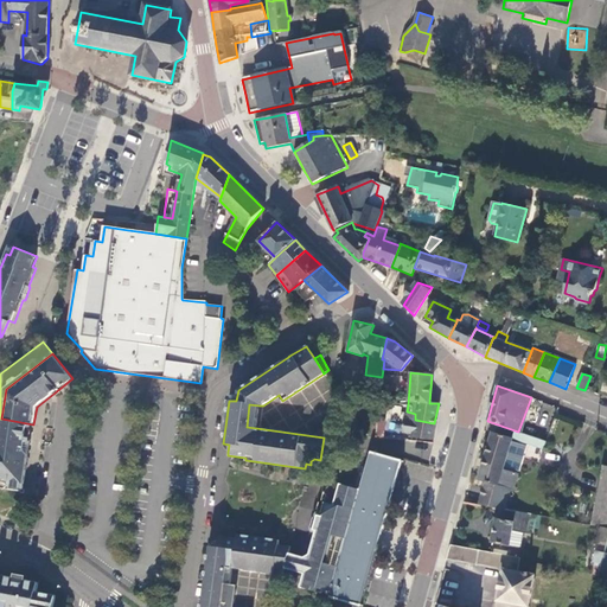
[(256,428),(260,406),(249,404),(247,427),(256,428)]
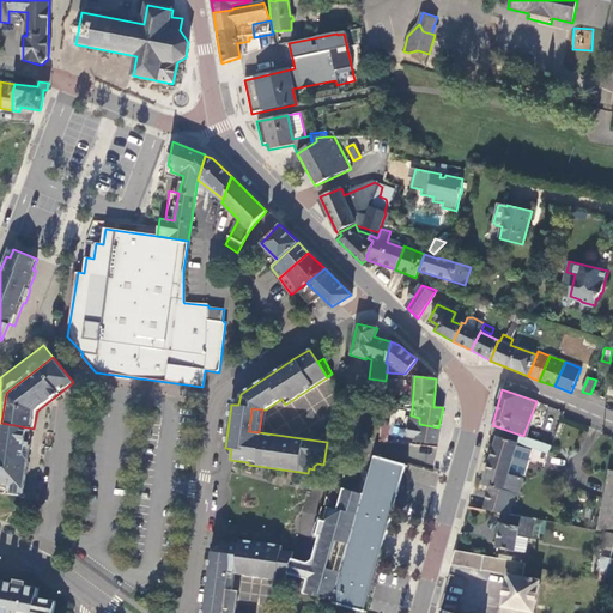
[(416,442),(436,444),(438,428),(419,424),(419,418),(411,416),(407,436),(416,438),(416,442)]
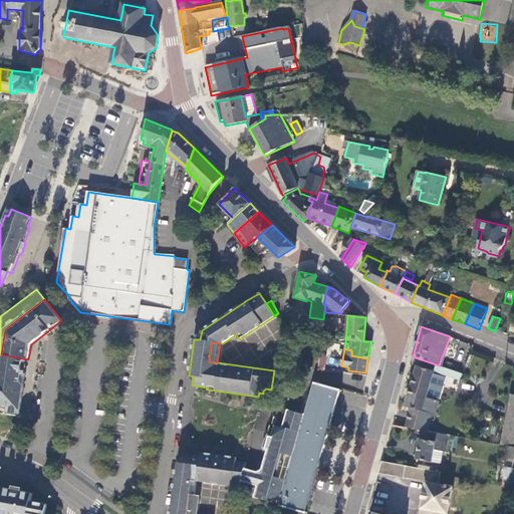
[(0,362),(0,376),(25,380),(27,369),(28,359),(1,354),(0,362)]
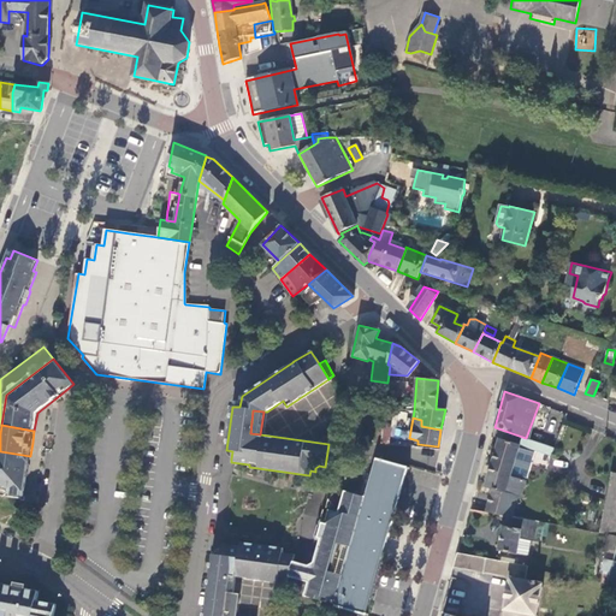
[(390,426),(383,425),(380,444),(389,445),(390,426)]
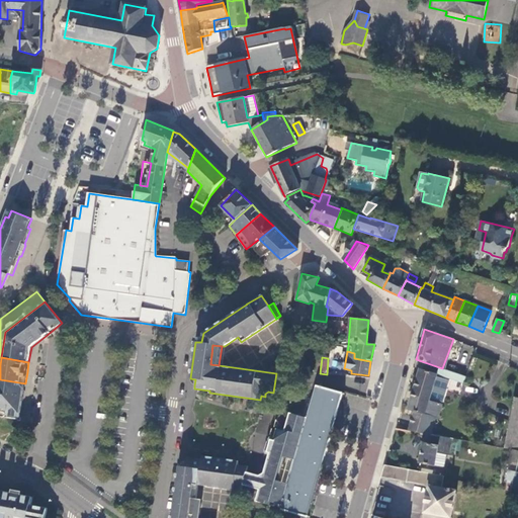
[(449,378),(451,371),(442,368),(439,367),(437,374),(449,378)]
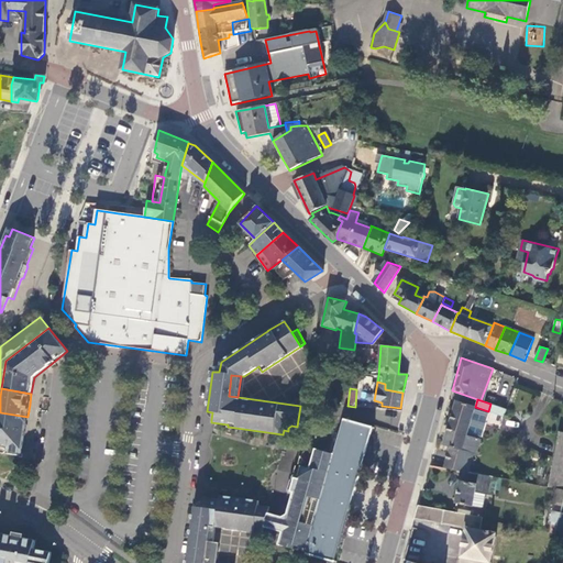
[(450,446),(444,468),(462,471),(467,472),(472,455),(475,455),(481,439),(466,435),(474,409),(475,407),(457,400),(443,444),(450,446)]
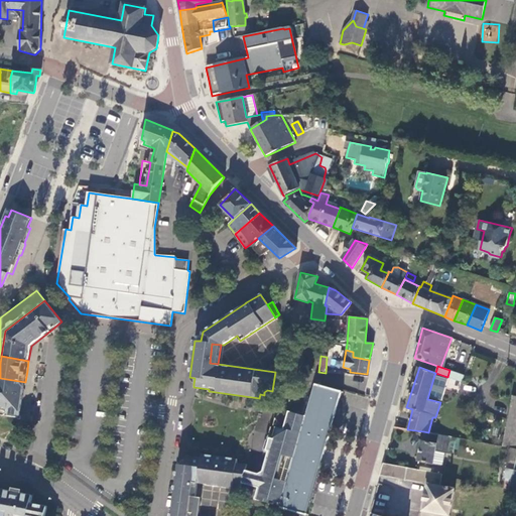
[(447,377),(456,379),(458,373),(449,370),(447,377)]
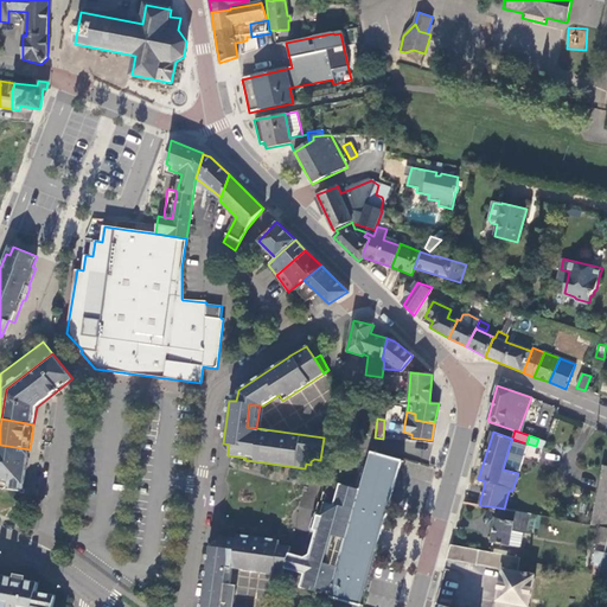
[(543,449),(545,441),(538,439),(536,446),(543,449)]
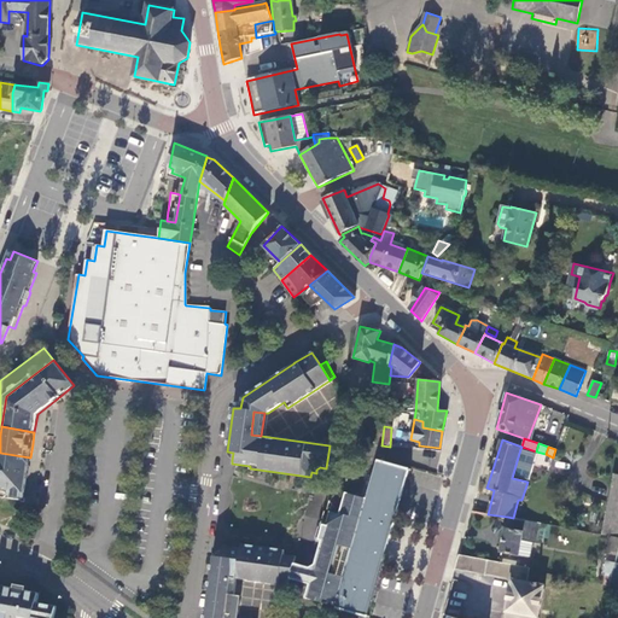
[(535,454),(520,449),(512,478),(528,482),(535,454)]
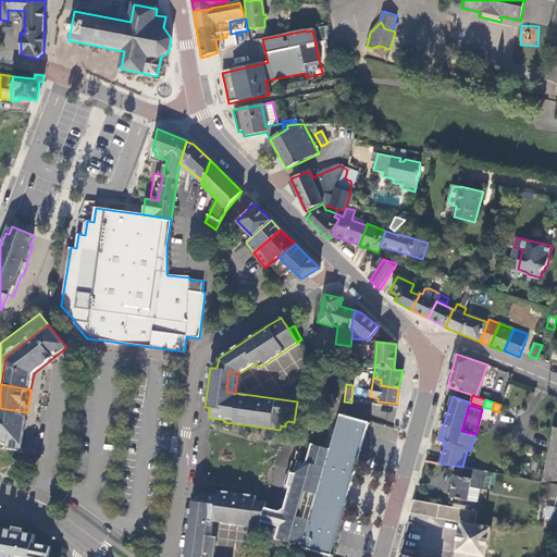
[(27,412),(0,408),(0,447),(22,452),(23,444),(27,412)]
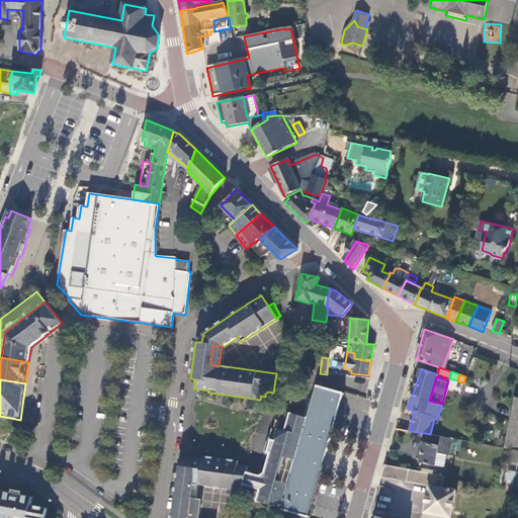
[(263,476),(260,488),(257,497),(276,502),(283,504),(282,510),(307,517),(324,461),(331,431),(342,393),(317,385),(313,399),(307,397),(301,415),(290,412),(284,430),(275,427),(268,451),(270,451),(263,476)]
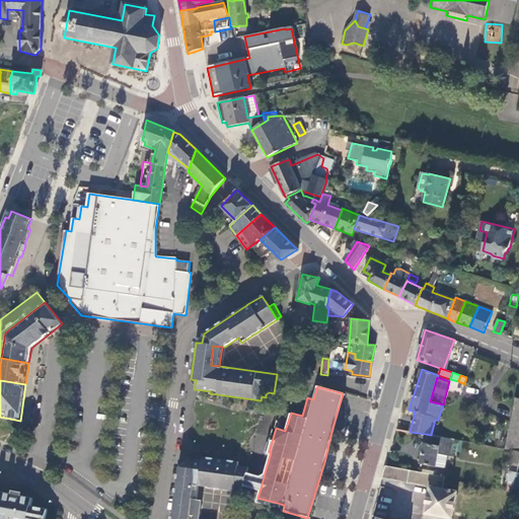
[(518,398),(516,397),(505,449),(513,450),(518,451),(518,398)]
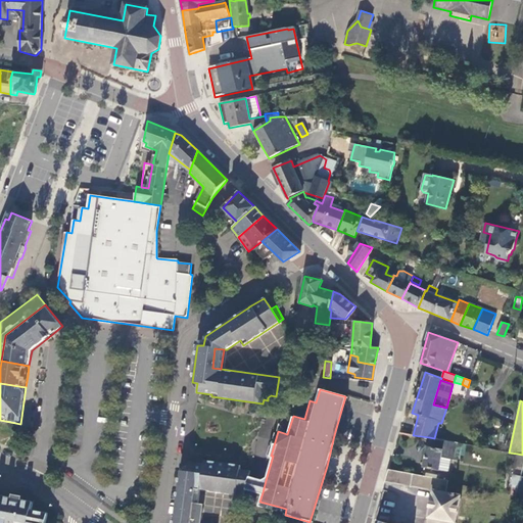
[(452,460),(456,442),(434,438),(429,437),(423,466),(441,471),(444,458),(452,460)]
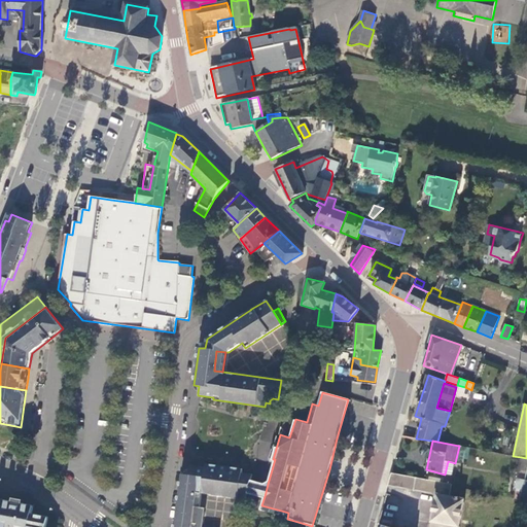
[(518,469),(525,471),(526,462),(526,458),(521,457),(518,469)]
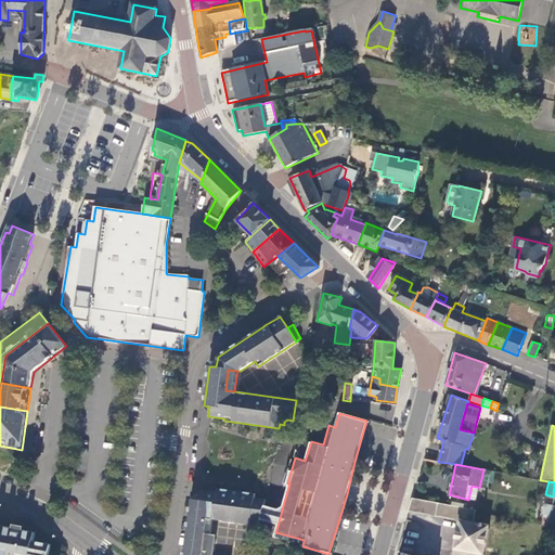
[(214,518),(258,525),(260,517),(263,504),(266,499),(254,497),(255,492),(217,488),(216,492),(199,490),(198,492),(198,500),(196,500),(189,554),(214,554),(218,533),(211,532),(214,518)]
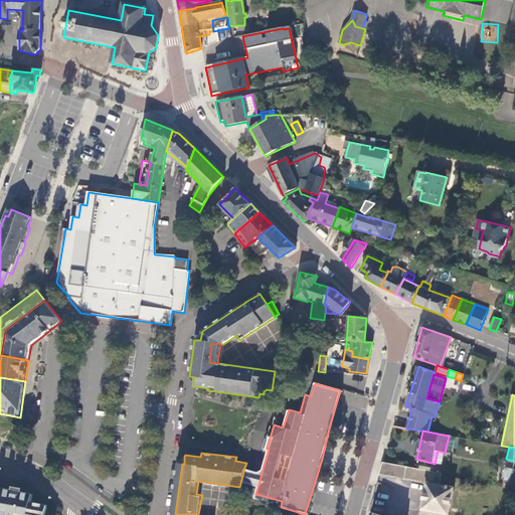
[(175,514),(182,464),(178,463),(169,514),(175,514)]
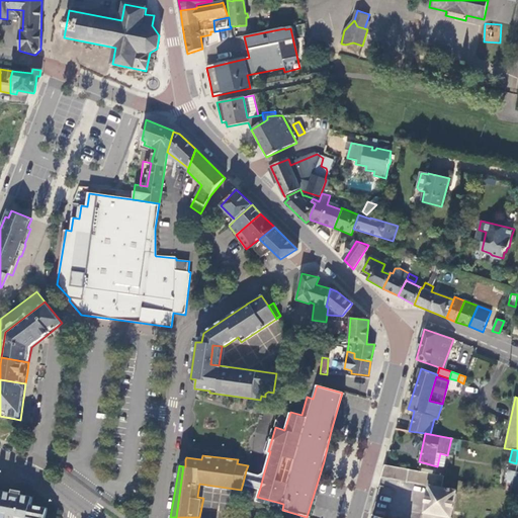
[(392,479),(396,467),(385,465),(381,477),(392,479)]
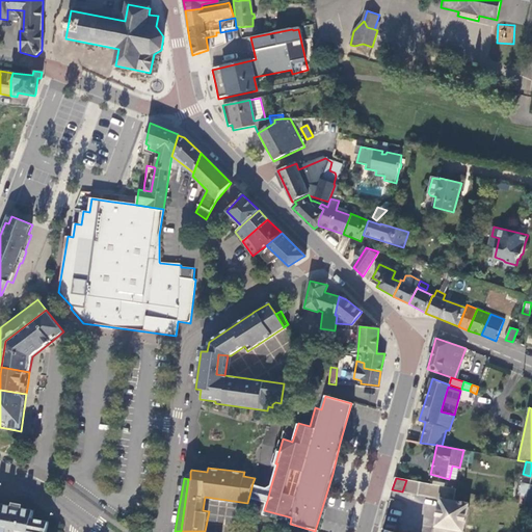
[(402,491),(441,499),(443,486),(406,480),(402,491)]
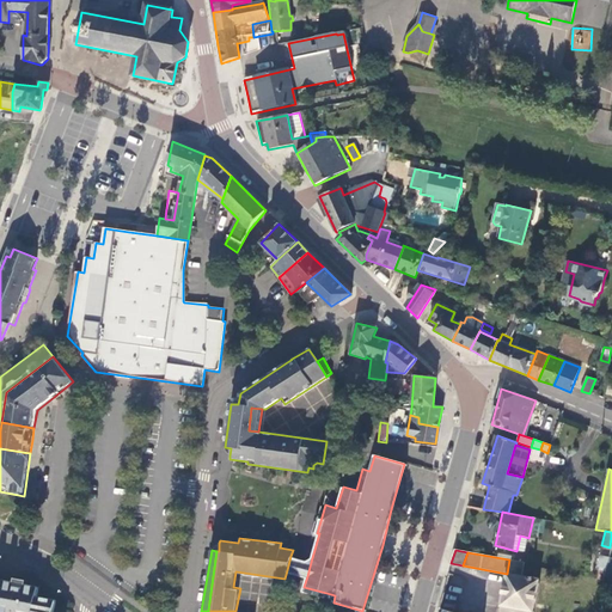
[(300,558),(291,556),(287,570),(297,574),(307,576),(311,562),(300,558)]
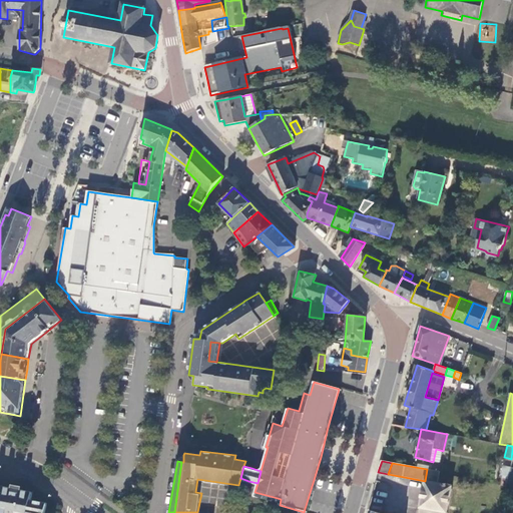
[(502,476),(500,485),(506,486),(510,467),(503,466),(500,475),(502,476)]
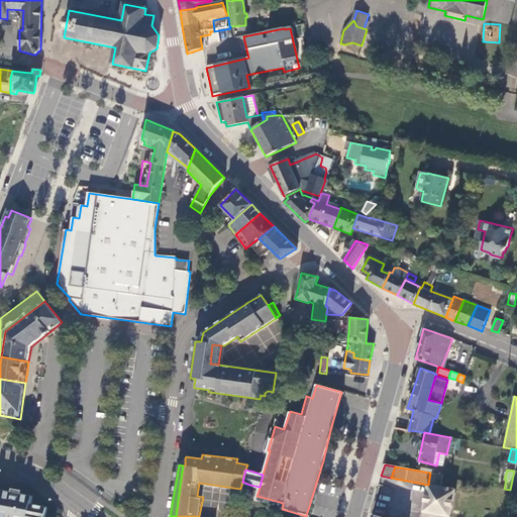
[(424,506),(422,516),(449,516),(455,491),(440,487),(442,477),(442,476),(430,473),(428,485),(424,506)]
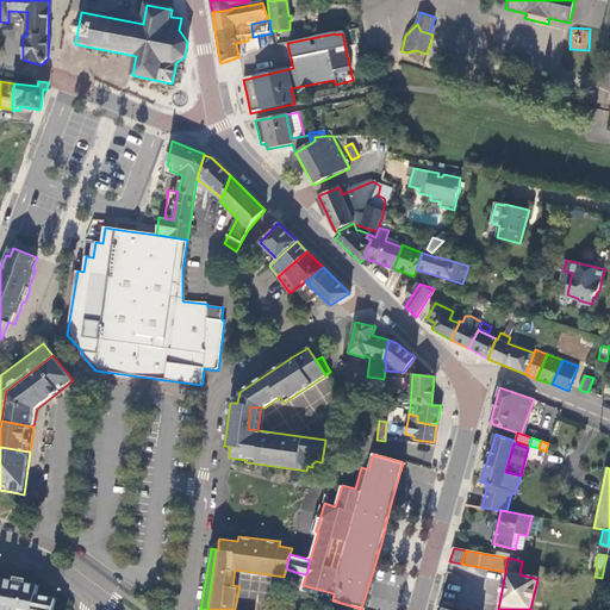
[(35,605),(36,598),(38,587),(25,586),(17,584),(5,582),(0,579),(0,609),(53,609),(35,605)]
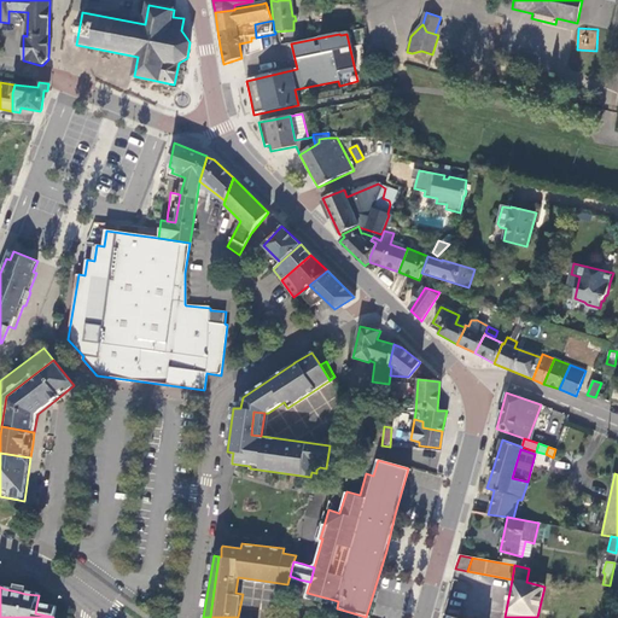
[(328,604),(330,599),(307,593),(307,596),(328,604)]
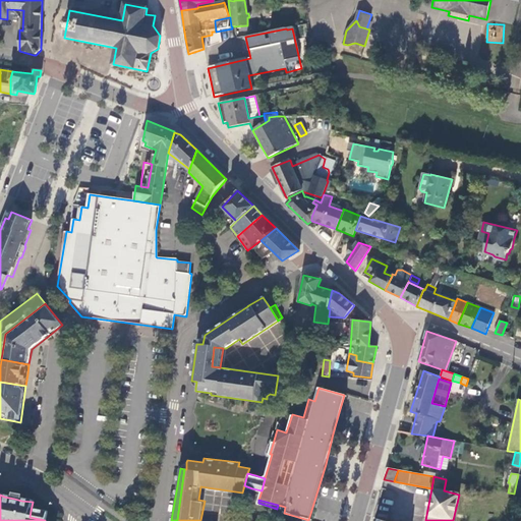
[(47,514),(31,511),(30,517),(45,520),(47,514)]
